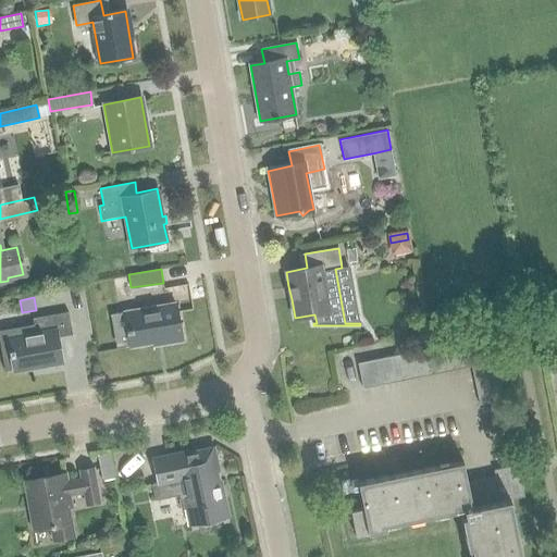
[(176,304),(124,312),(130,346),(163,341),(164,345),(183,341),(176,304)]
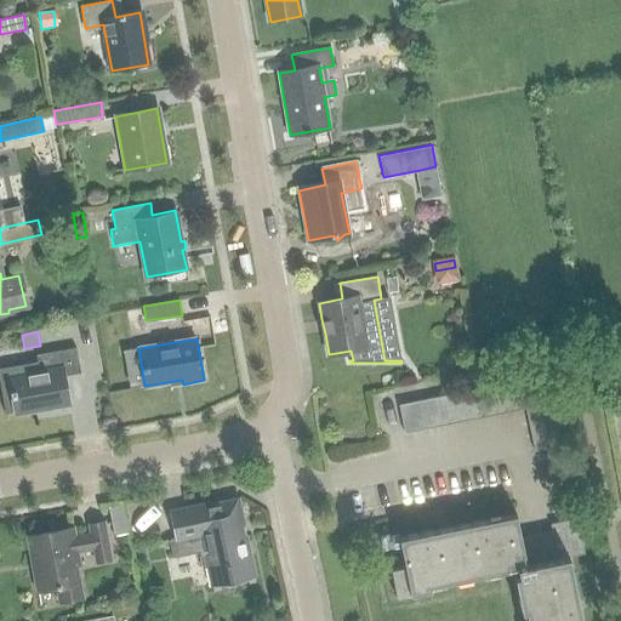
[(38,362),(0,368),(0,385),(5,415),(7,415),(7,412),(15,411),(16,414),(36,410),(45,408),(69,404),(64,376),(80,374),(77,348),(36,355),(38,362)]
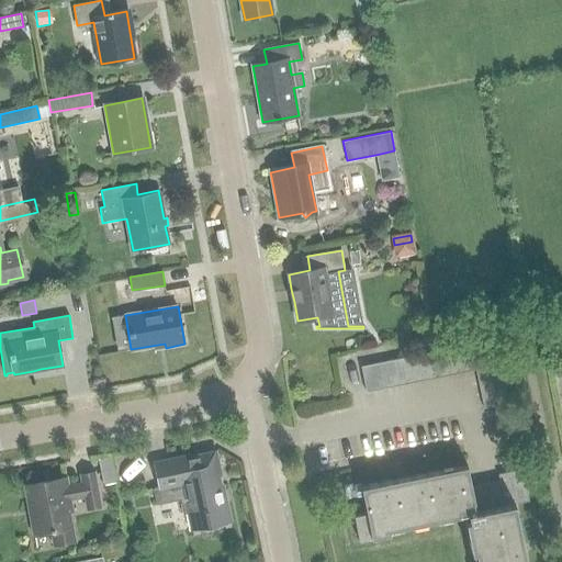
[(476,370),(474,359),(471,344),(458,347),(463,372),(476,370)]
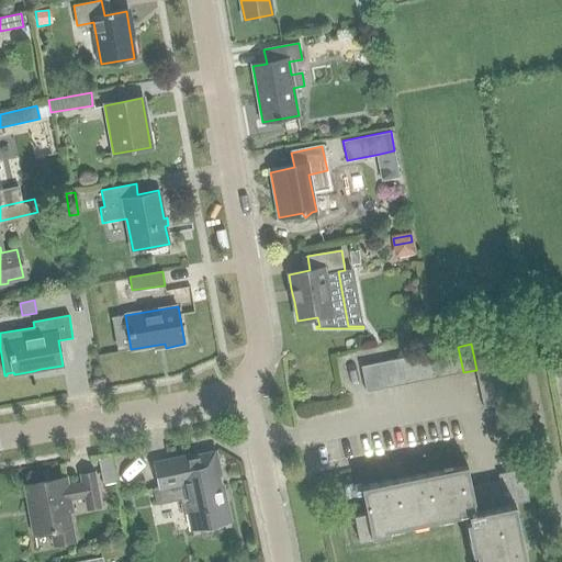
[(450,375),(463,372),(458,347),(445,349),(450,375)]
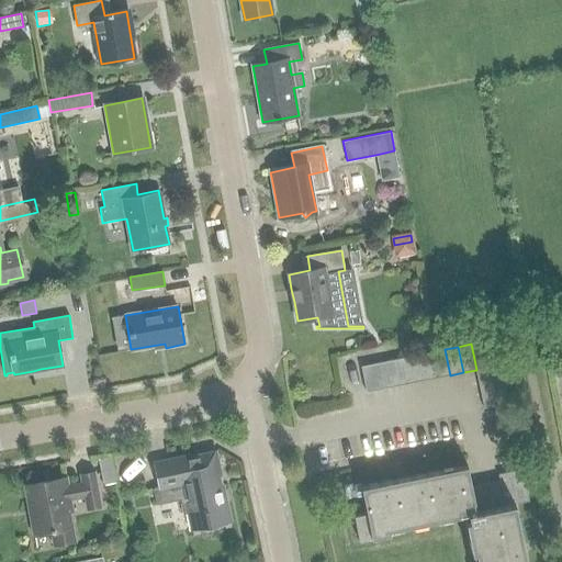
[(445,349),(431,352),(437,378),(450,375),(445,349)]
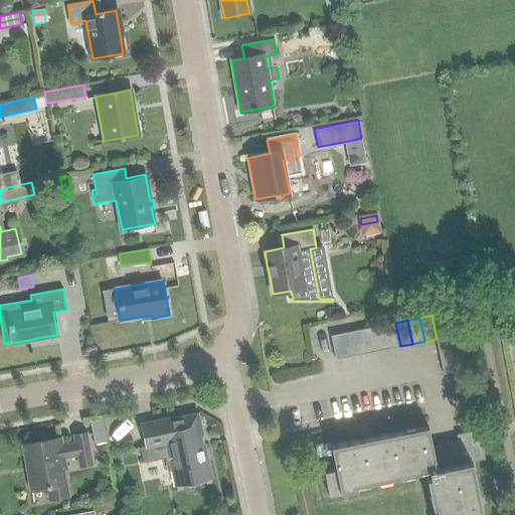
[(388,349),(400,346),(395,323),(383,325),(388,349)]
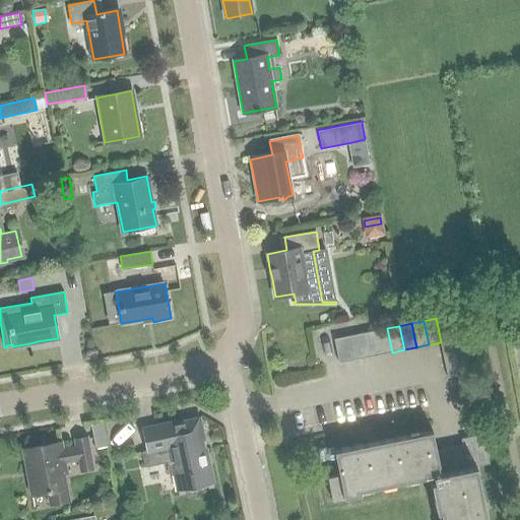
[(462,327),(439,332),(441,342),(443,354),(466,349),(462,327)]
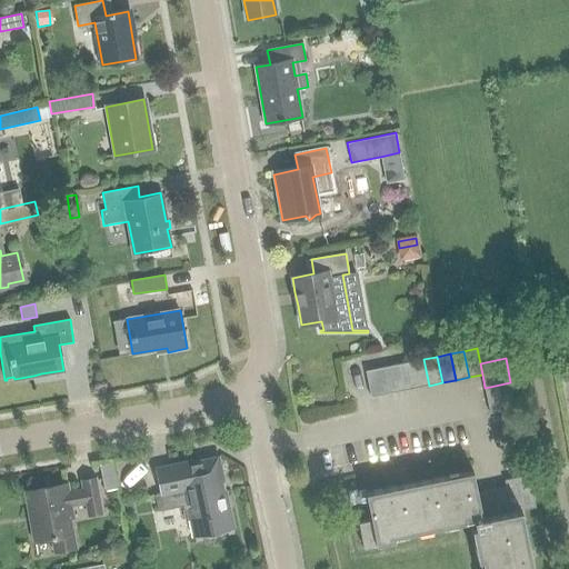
[(423,359),(410,361),(416,388),(429,386),(423,359)]
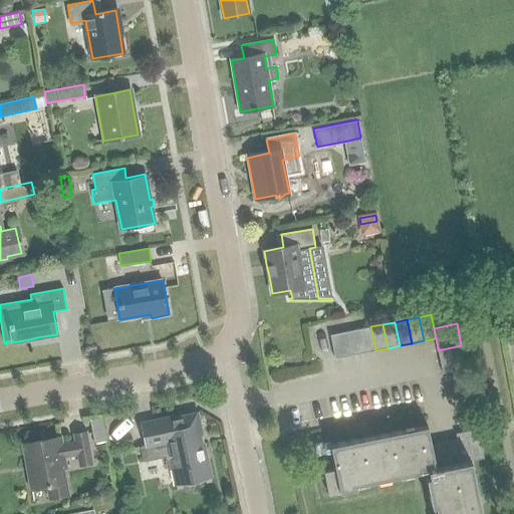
[(363,352),(375,350),(370,326),(358,329),(363,352)]
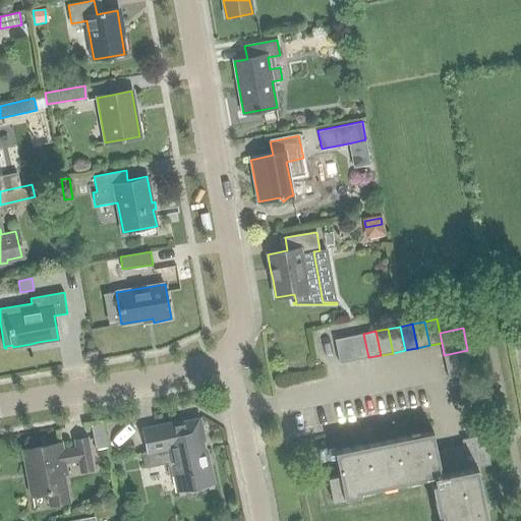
[(356,360),(368,357),(363,334),(351,336),(356,360)]
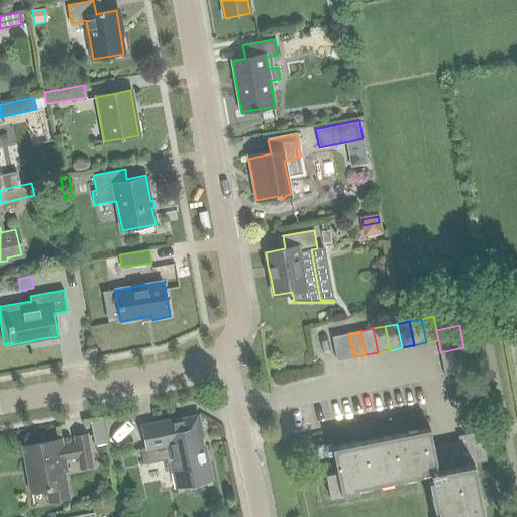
[(337,360),(353,357),(348,333),(332,337),(337,360)]
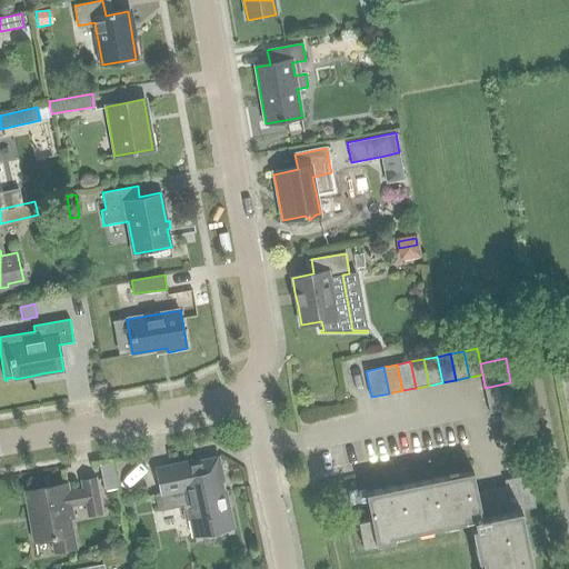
[(485,388),(488,401),(512,396),(510,382),(485,388)]
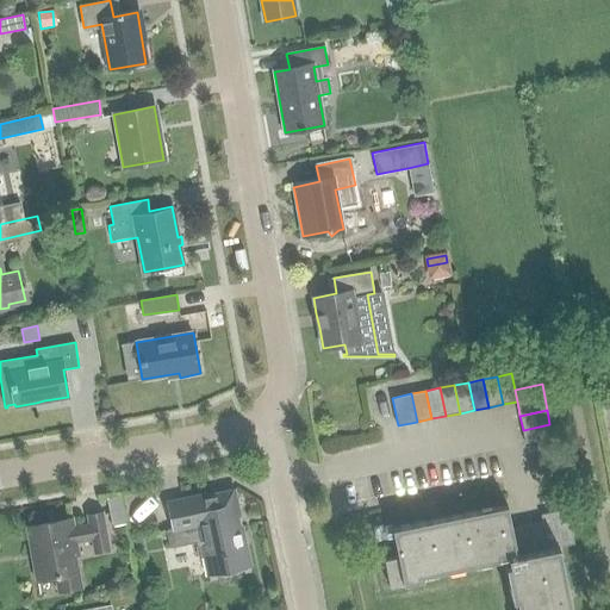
[(553,439),(549,424),(523,430),(526,444),(553,439)]
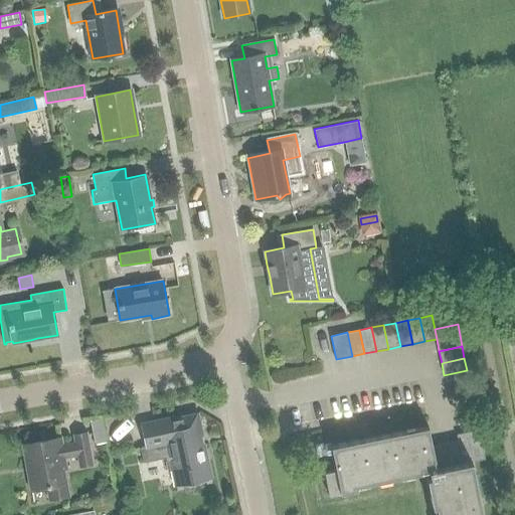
[(177,416),(140,424),(145,448),(140,449),(143,463),(165,459),(168,472),(172,471),(176,487),(211,480),(204,444),(201,445),(195,419),(178,422),(177,416)]
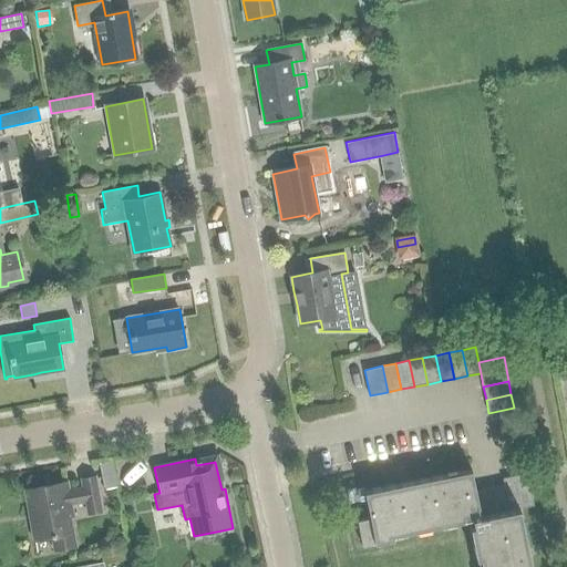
[(531,566),(519,512),(536,508),(528,473),(504,478),(505,485),(476,491),(472,471),(364,493),(370,518),(358,521),(362,547),(392,542),(391,536),(472,521),(473,527),(468,528),(475,559),(480,559),(481,566),(531,566)]
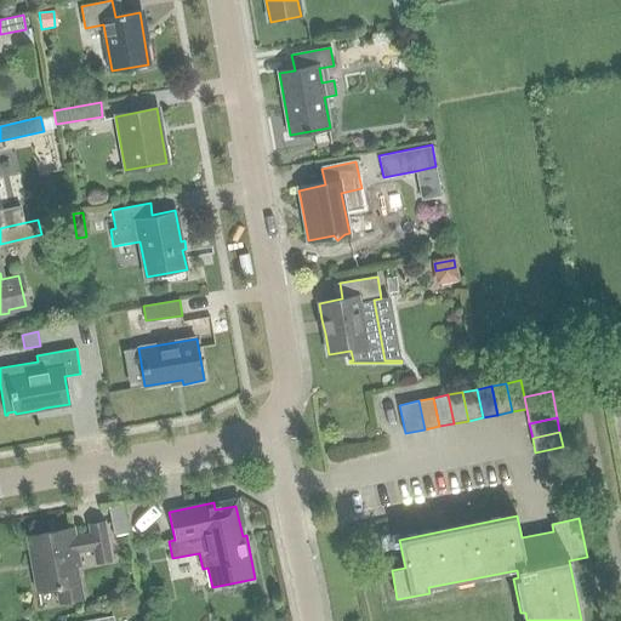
[(112,523),(114,536),(130,534),(127,519),(112,523)]
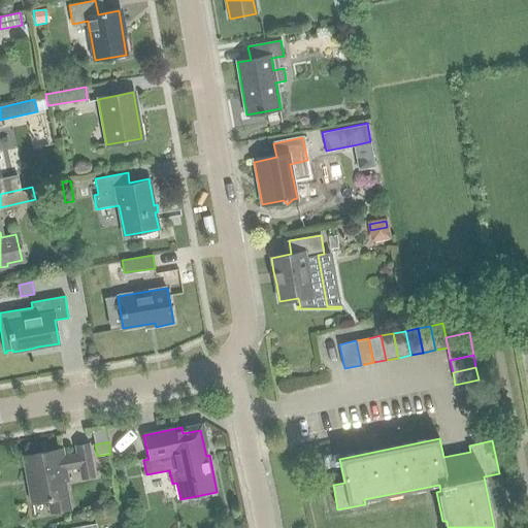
[(62,450),(23,457),(32,503),(46,500),(50,512),(68,508),(63,481),(68,480),(65,469),(78,466),(80,477),(94,474),(88,443),(74,447),(75,454),(63,457),(62,450)]
